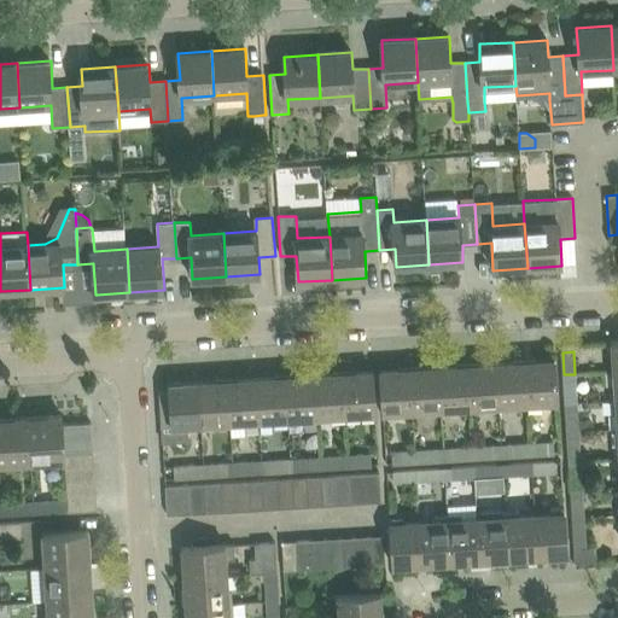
[(535,360),(525,361),(528,402),(543,401),(543,407),(558,407),(555,357),(553,357),(553,359),(536,360),(536,357),(535,357),(535,360)]
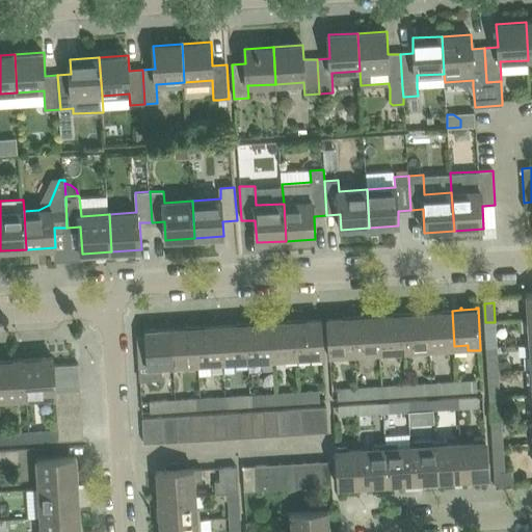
[(444,311),(427,312),(430,353),(442,352),(441,347),(454,346),(452,311),(445,311),(445,309),(443,309),(444,311)]
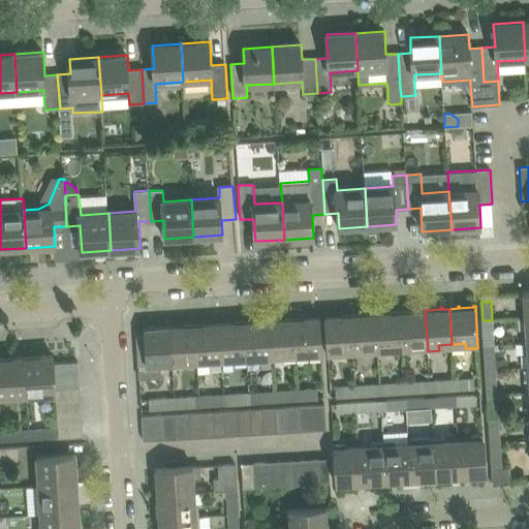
[(408,311),(400,312),(402,347),(415,347),(416,351),(428,351),(425,310),(409,311),(409,309),(408,309),(408,311)]
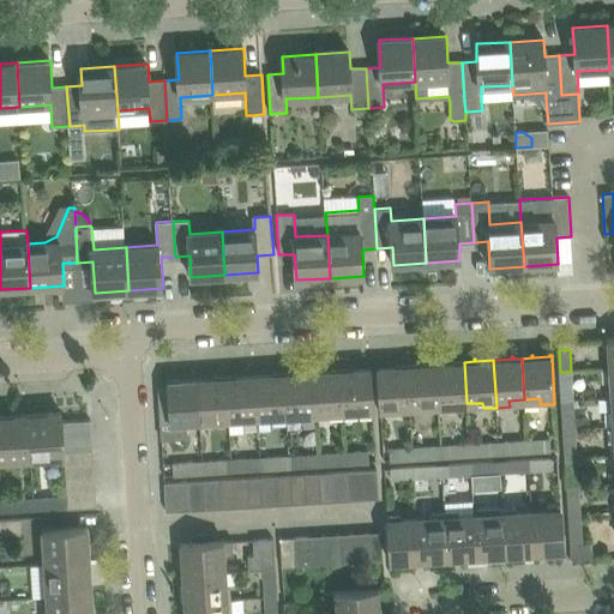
[(455,362),(435,363),(439,410),(452,410),(452,404),(467,403),(464,362),(456,362),(456,360),(453,360),(455,362)]
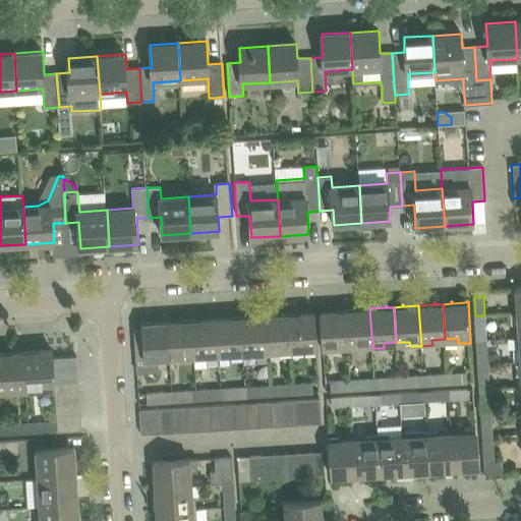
[(353,309),(345,310),(347,346),(360,345),(361,349),(372,348),(369,308),(355,309),(354,307),(353,307),(353,309)]
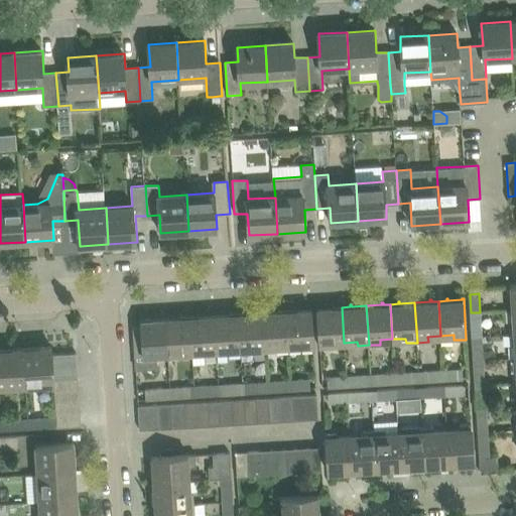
[(344,343),(342,307),(335,307),(335,305),(334,305),(334,307),(318,308),(318,307),(316,307),(319,348),(332,348),(331,343),(344,343)]
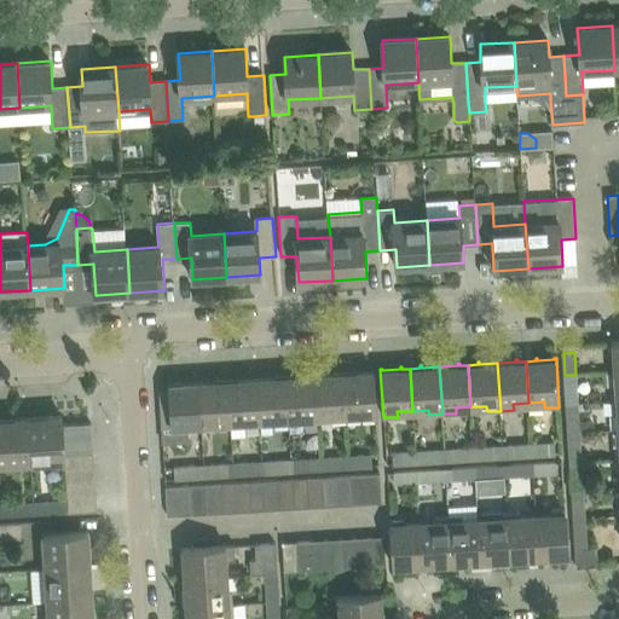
[(352,372),(343,372),(347,415),(362,415),(362,420),(376,418),(374,370),(371,370),(371,371),(354,371),(354,368),(352,368),(352,372)]
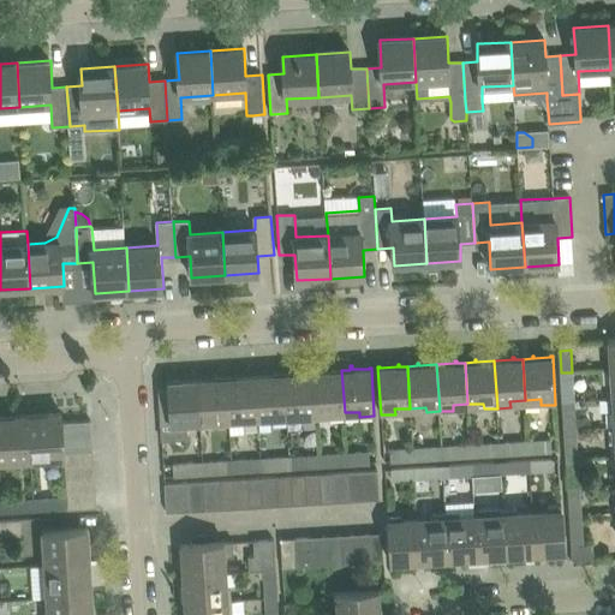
[(330,371),(312,372),(316,419),(329,419),(329,413),(345,412),(341,370),(332,370),(332,368),(330,368),(330,371)]
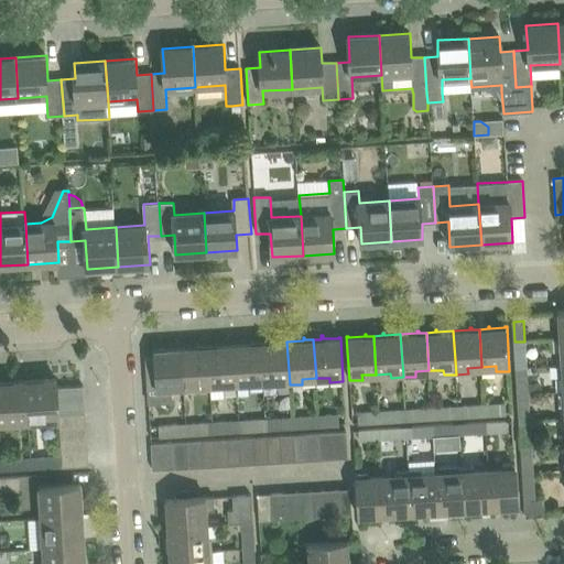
[(268,343),(260,343),(263,381),(277,380),(277,386),(290,384),(286,342),(286,340),(285,340),(285,342),(269,343),(269,339),(268,339),(268,343)]
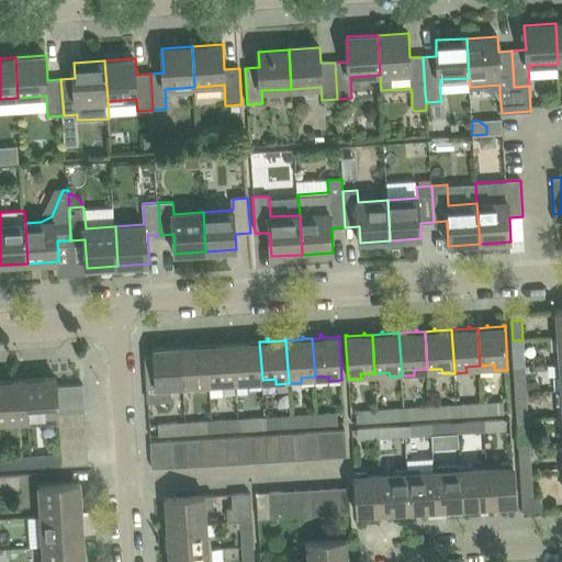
[(249,343),(233,344),(236,386),(248,385),(247,381),(262,380),(259,341),(250,341),(250,339),(249,339),(249,343)]
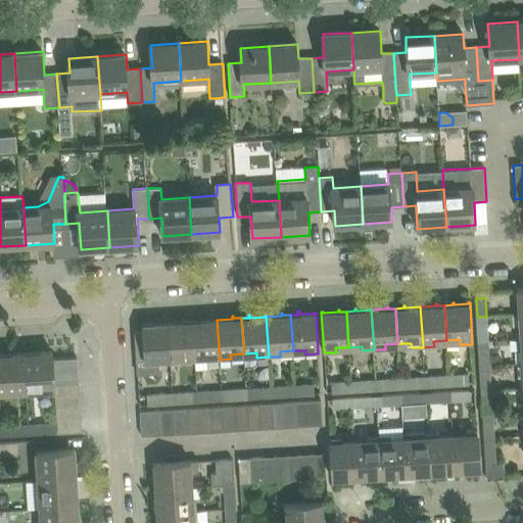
[(486,317),(477,317),(478,336),(487,336),(486,317)]
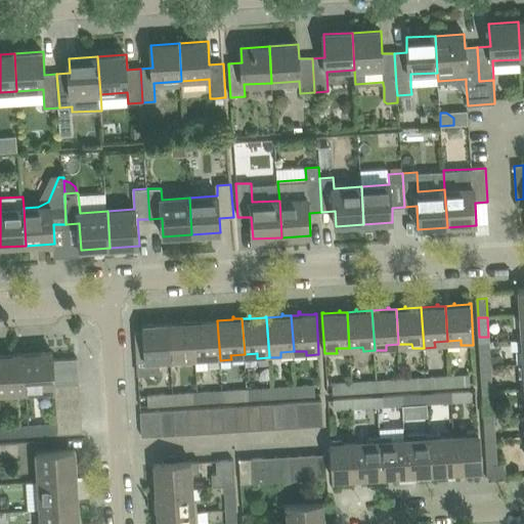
[(201,321),(192,321),(195,358),(208,357),(209,361),(220,360),(217,320),(217,319),(216,319),(216,320),(202,321),(202,318),(200,318),(201,321)]
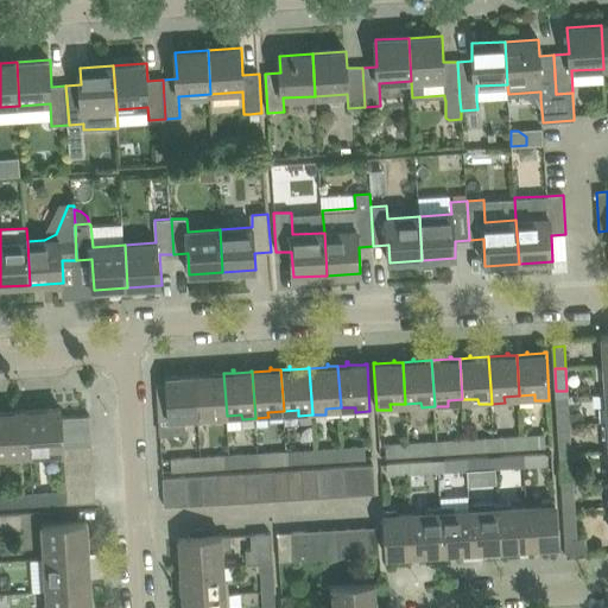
[(213,374),(195,375),(198,422),(211,422),(211,416),(227,416),(223,373),(214,374),(214,371),(213,371),(213,374)]
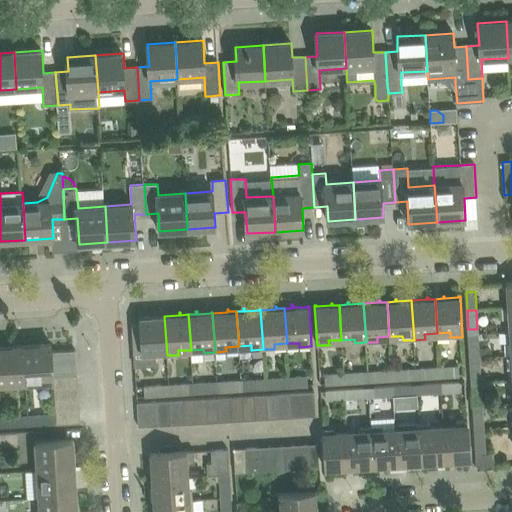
[(164,316),(164,315),(163,315),(163,316),(149,317),(149,314),(147,314),(147,317),(141,317),(141,314),(140,314),(140,323),(132,323),(134,353),(155,352),(156,356),(167,355),(164,316)]
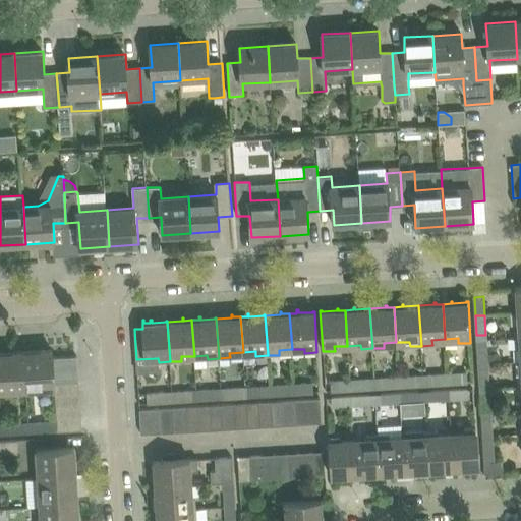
[(477,346),(478,364),(487,363),(486,345),(477,346)]
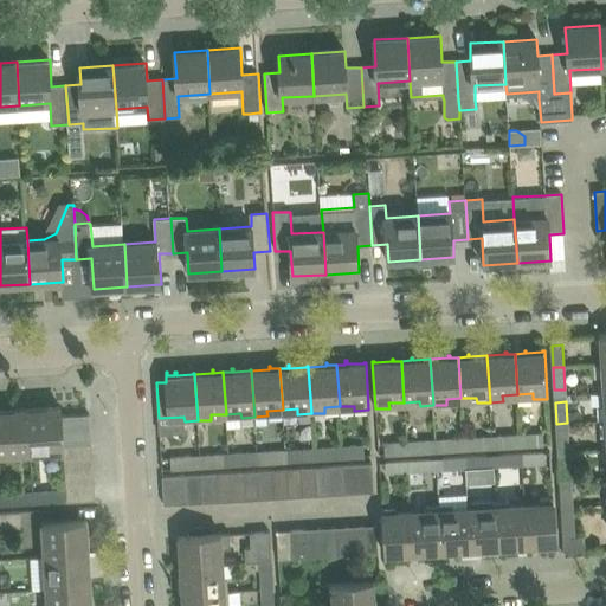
[(62,432),(62,418),(60,407),(27,410),(30,453),(64,451),(63,446),(62,432)]
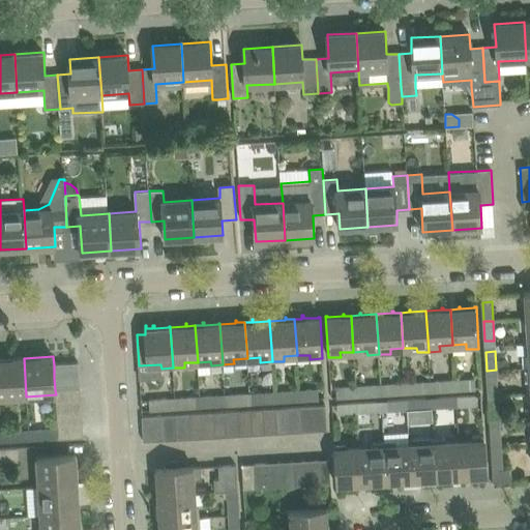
[(0,398),(26,396),(24,358),(0,359),(0,398)]
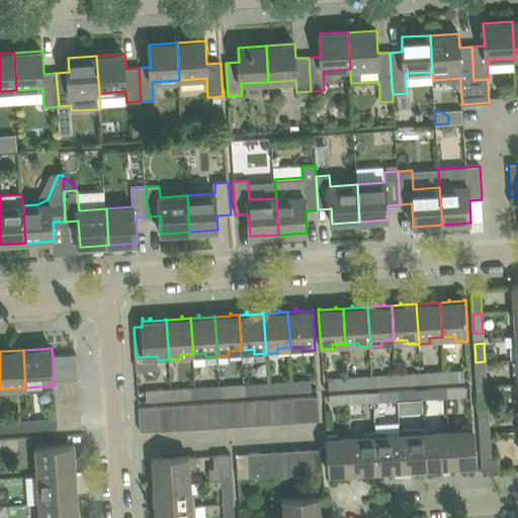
[(53,357),(53,369),(77,367),(76,355),(53,357)]
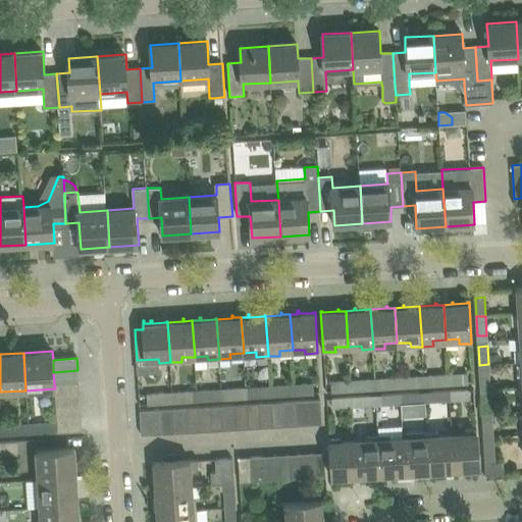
[(488,364),(479,365),(480,384),(489,383),(488,364)]
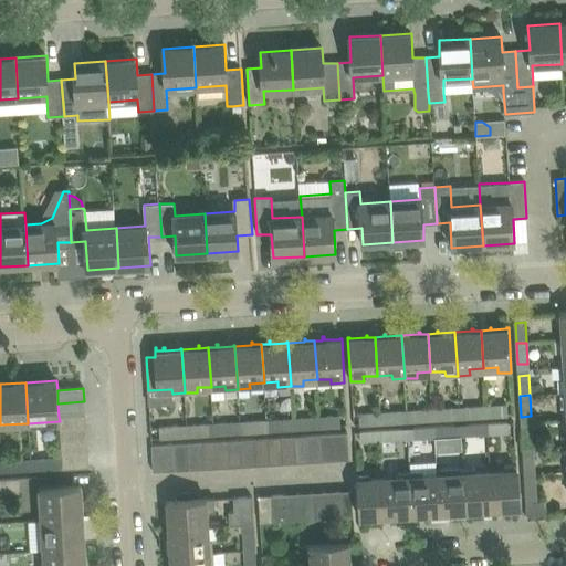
[(58,404),(59,417),(85,415),(84,401),(58,404)]
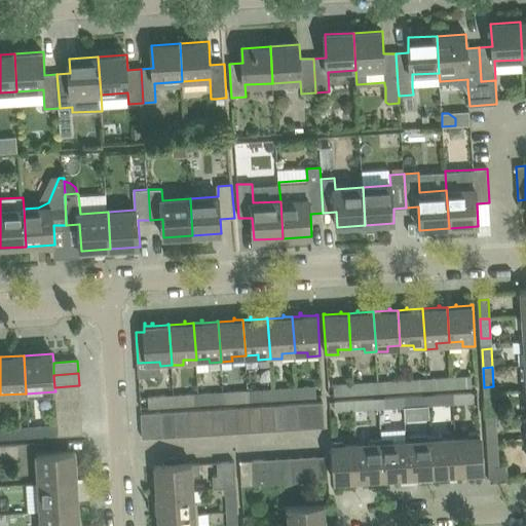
[(471,376),(451,377),(452,387),(471,386),(471,385),(471,376)]
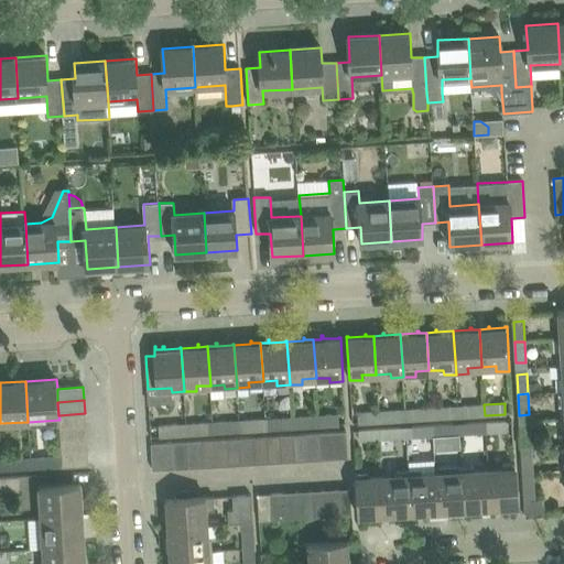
[(484,404),(461,405),(462,418),(485,415),(484,404)]
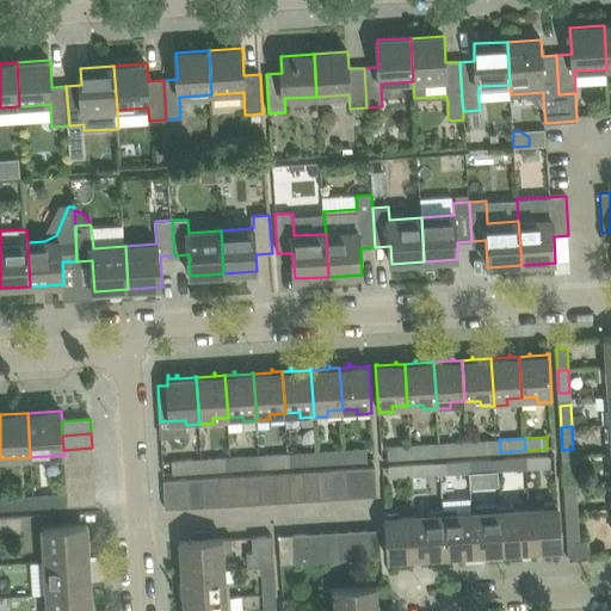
[(489,440),(467,442),(468,452),(468,454),(491,452),(491,451),(489,440)]
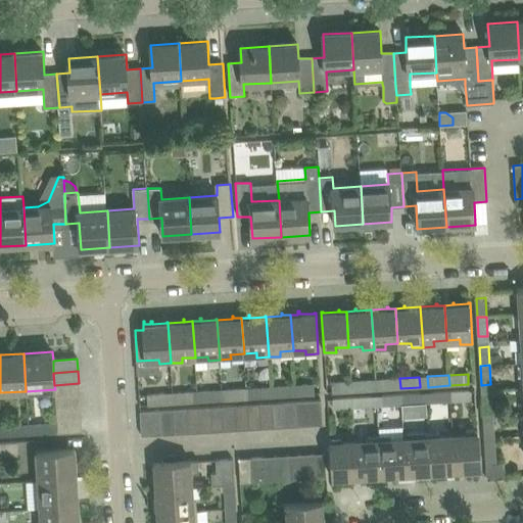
[(399,378),(379,379),(379,388),(379,390),(400,388),(400,387),(399,378)]
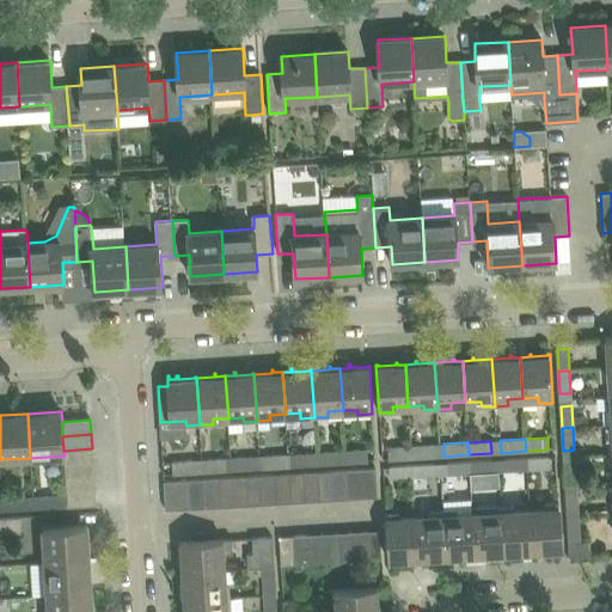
[(433,445),(411,446),(411,457),(411,458),(434,457),(434,456),(433,445)]
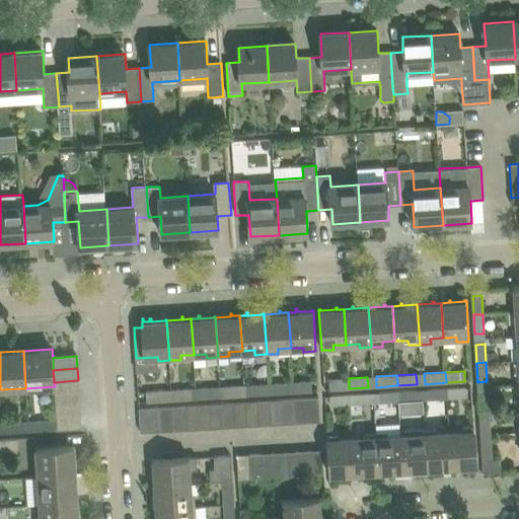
[(328,379),(329,389),(329,390),(349,388),(349,387),(349,378),(328,379)]
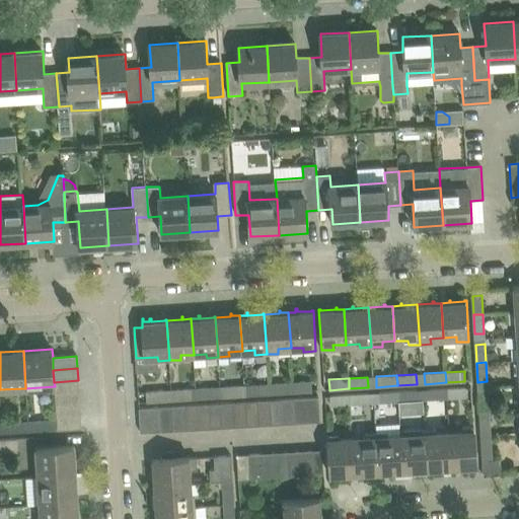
[(54,382),(55,386),(55,394),(79,392),(78,380),(54,382)]
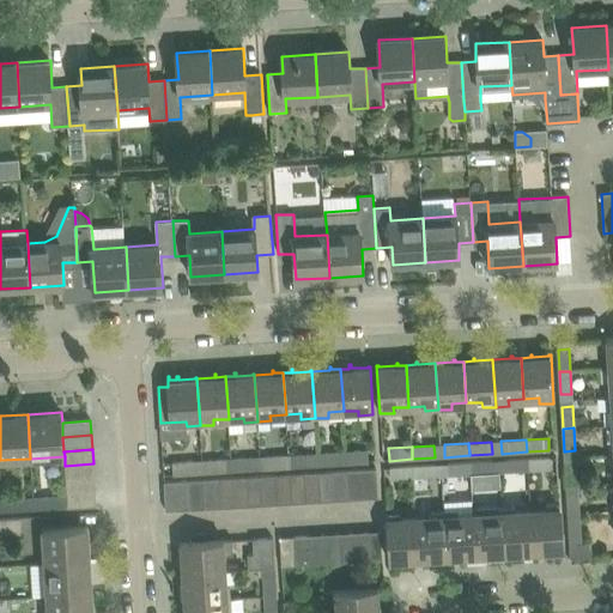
[(368,450),(346,451),(346,463),(369,462),(369,461),(368,450)]
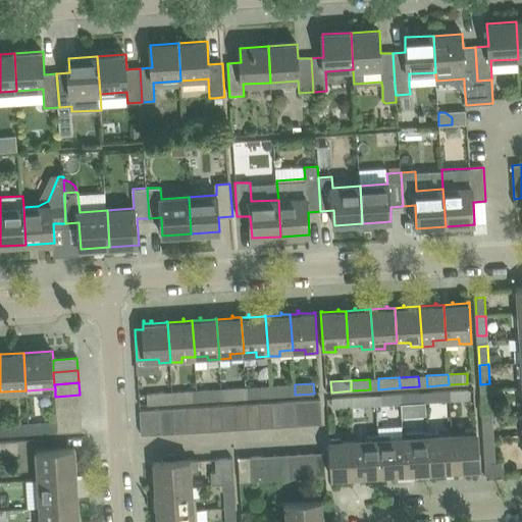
[(295,384),(273,385),(273,397),(295,395),(295,384)]
